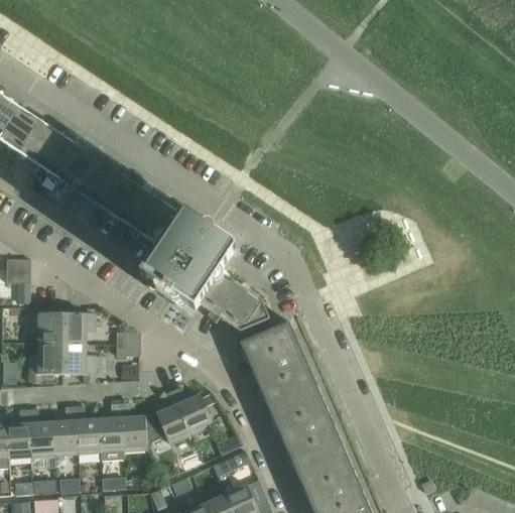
[(0,135),(19,107),(0,95),(0,135)]
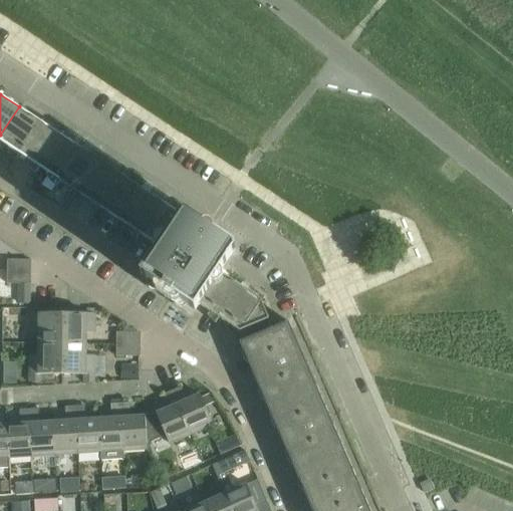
[(19,106),(0,135),(0,140),(18,153),(39,119),(19,106)]
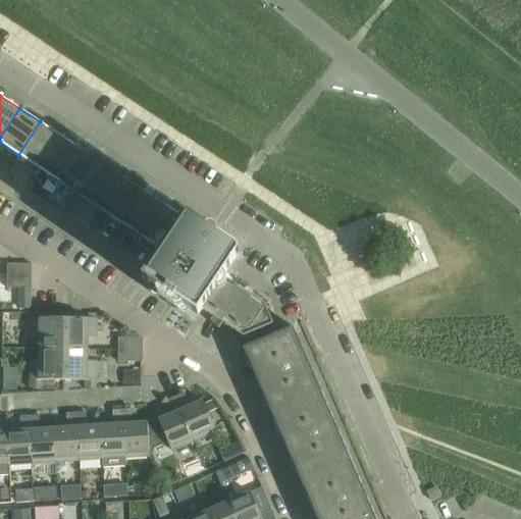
[(40,121),(18,155),(39,168),(60,136),(40,121)]
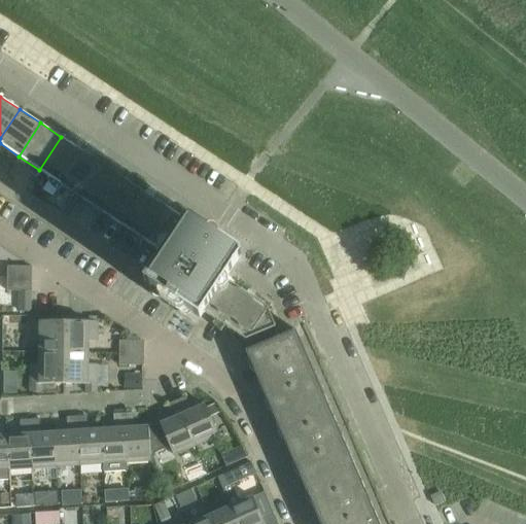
[(61,137),(39,170),(60,183),(81,150),(61,137)]
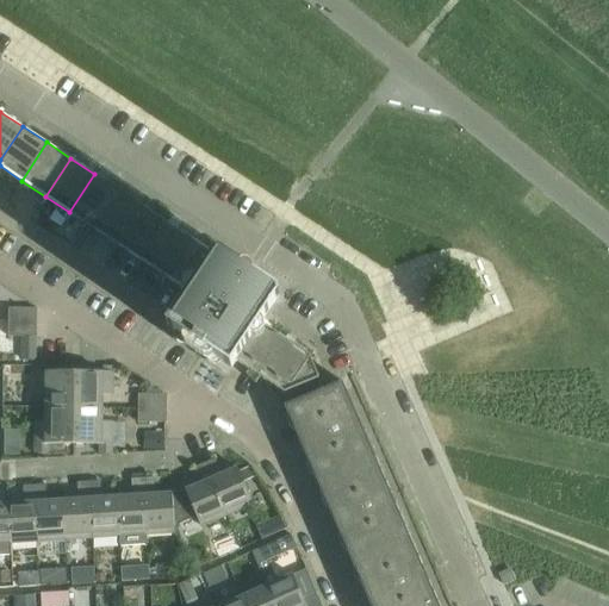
[(94,174),(69,212),(93,227),(118,189),(94,174)]
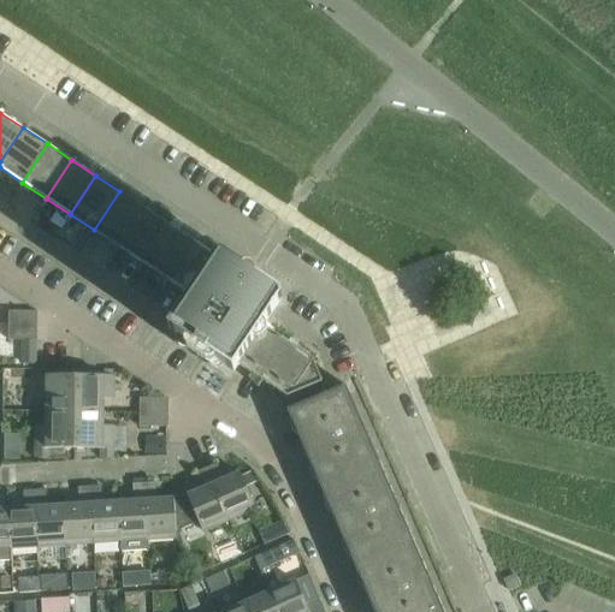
[(119,191),(94,230),(118,247),(143,207),(119,191)]
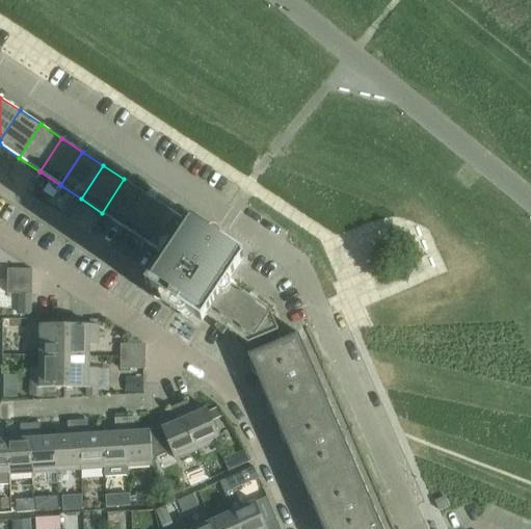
[(124,179),(102,213),(123,227),(144,193),(124,179)]
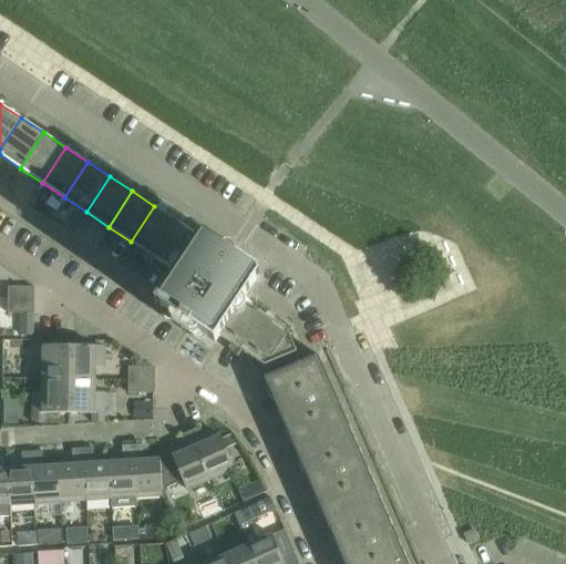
[(154,206),(131,242),(153,256),(176,221),(154,206)]
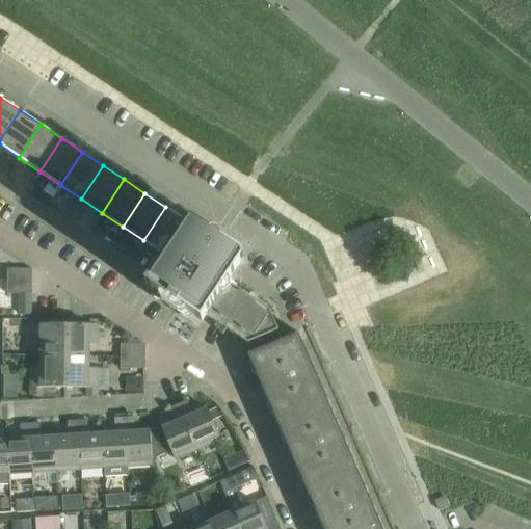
[(165,207),(143,240),(164,254),(187,220),(186,220),(165,207)]
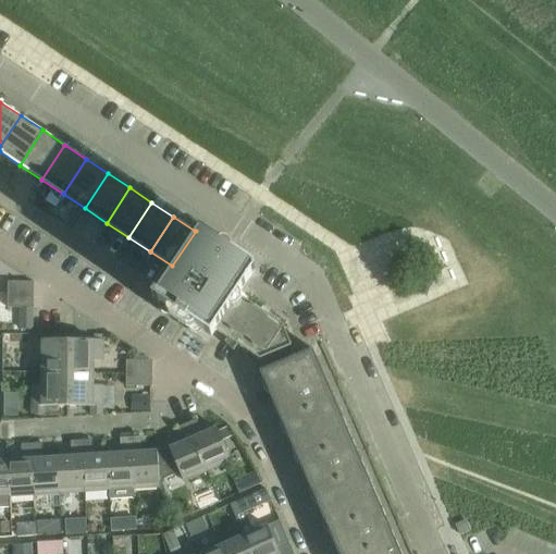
[(172,266),(151,296),(210,335),(214,329),(258,357),(291,344),(281,322),(237,294),(254,269),(252,265),(232,250),(231,247),(230,245),(227,243),(224,243),(221,243),(200,229),(195,230),(195,231),(196,231),(172,266)]
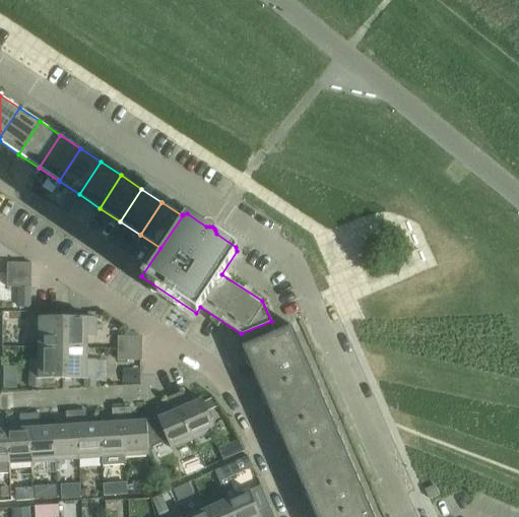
[(6,261),(6,273),(30,273),(30,261),(6,261)]
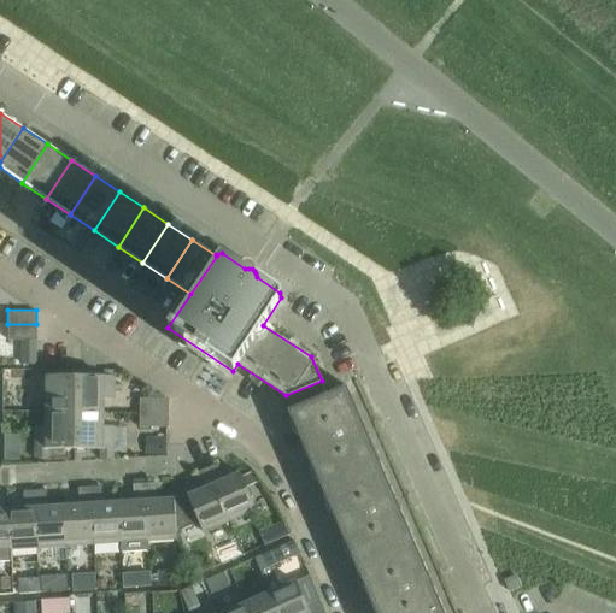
[(36,324),(7,324),(7,339),(19,339),(36,339),(36,324)]
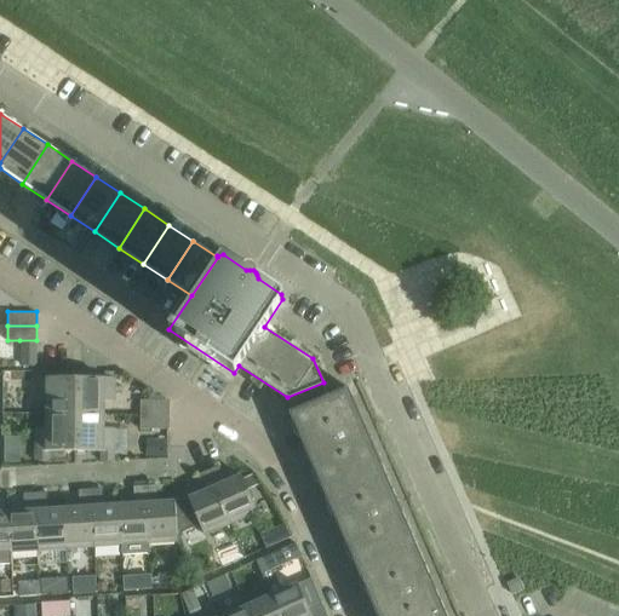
[(36,340),(19,340),(19,364),(36,364),(36,340)]
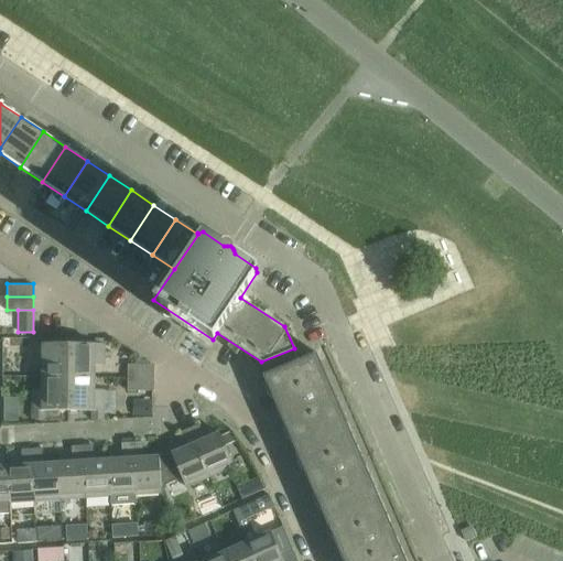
[(42,363),(42,376),(67,376),(67,342),(33,342),(32,363),(42,363)]
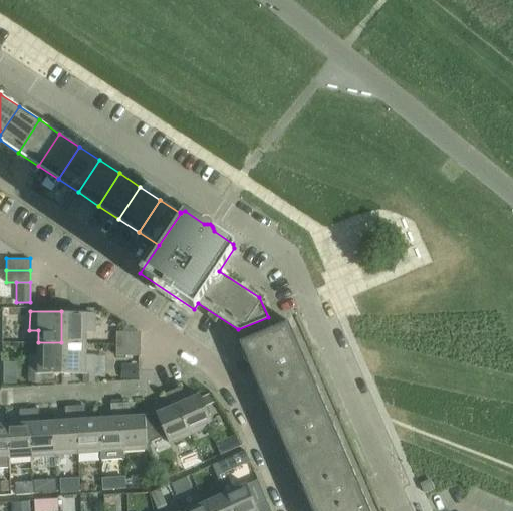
[(61,311),(61,342),(84,342),(85,330),(93,331),(93,312),(61,311)]
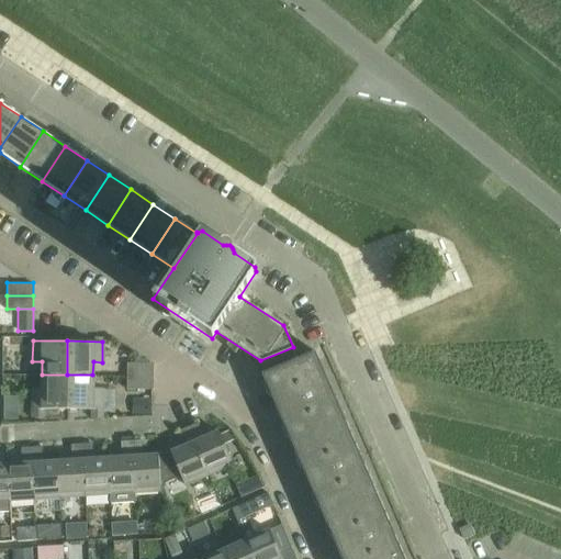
[(404,558),(314,350),(265,371),(346,558),(404,558)]
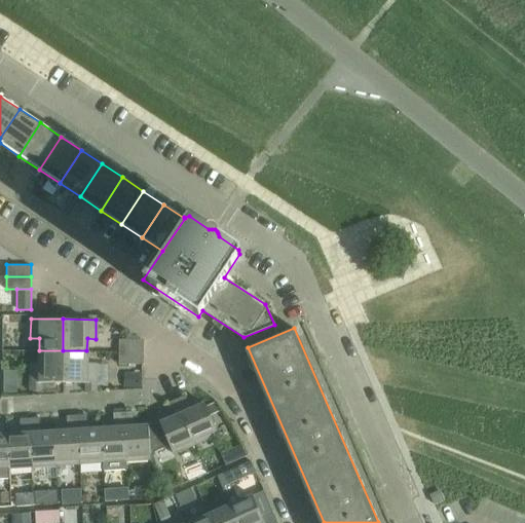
[(118,338),(118,350),(143,350),(143,338),(118,338)]
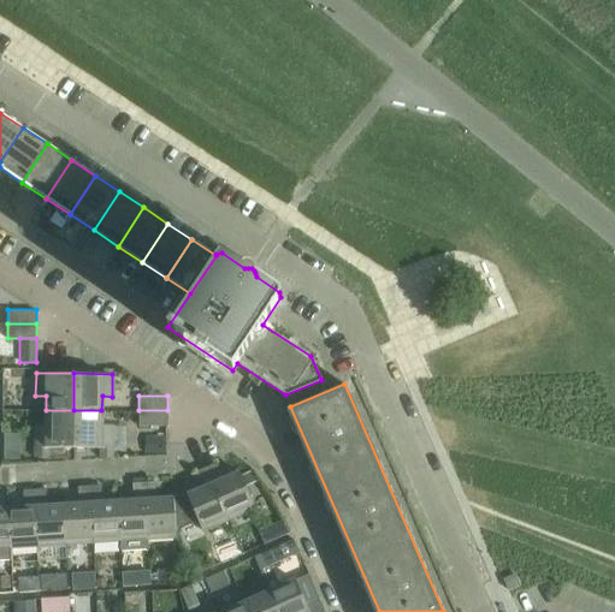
[(74,410),(46,410),(46,423),(35,423),(35,456),(47,456),(47,446),(74,446),(74,410)]
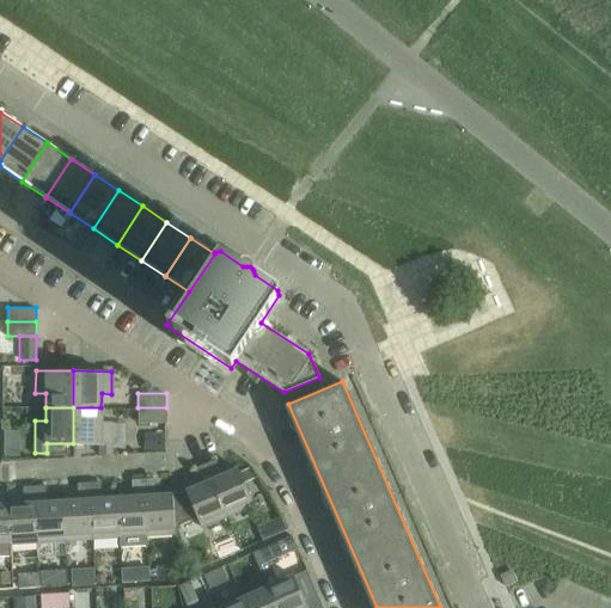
[(73,407),(73,443),(99,443),(99,454),(110,454),(111,422),(101,421),(101,407),(73,407)]
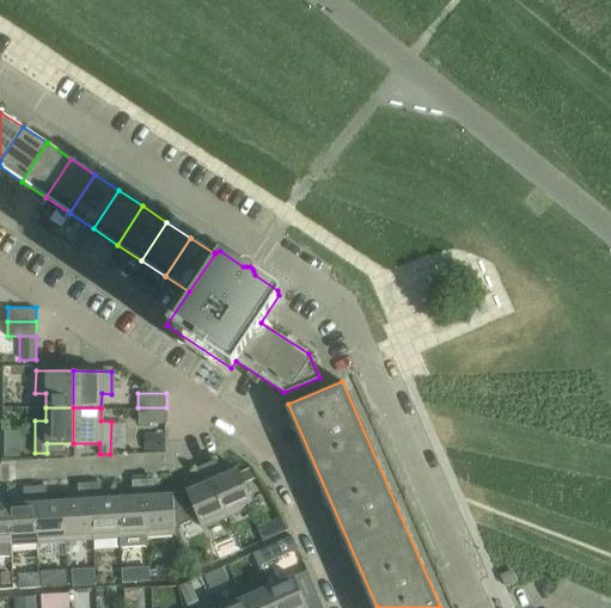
[(166,407),(138,407),(138,422),(165,422),(166,407)]
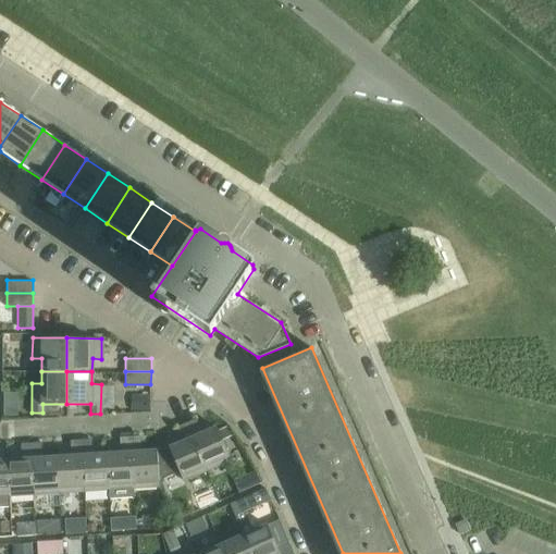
[(16,406),(1,406),(1,415),(16,416),(16,406)]
